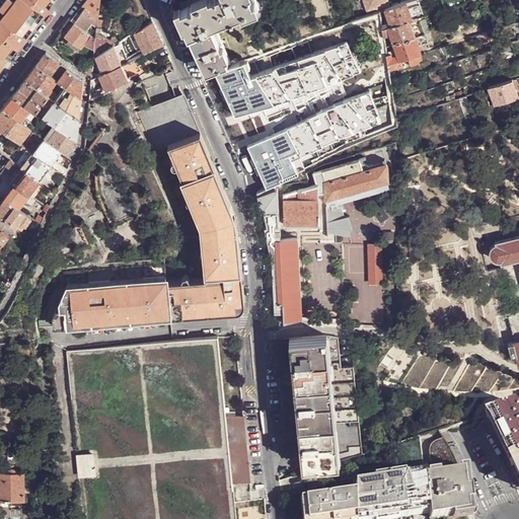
[(0,0),(0,5),(7,11),(16,18),(31,29),(44,15),(23,0),(0,0)]
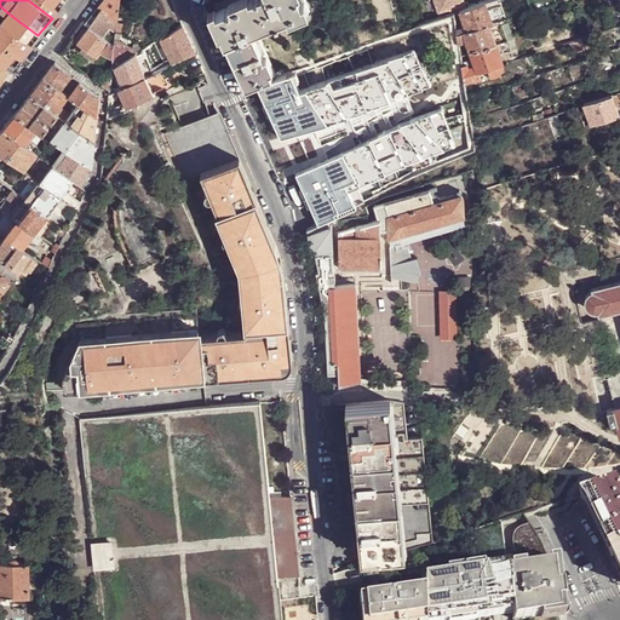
[(28,0),(52,18),(63,3),(59,0),(28,0)]
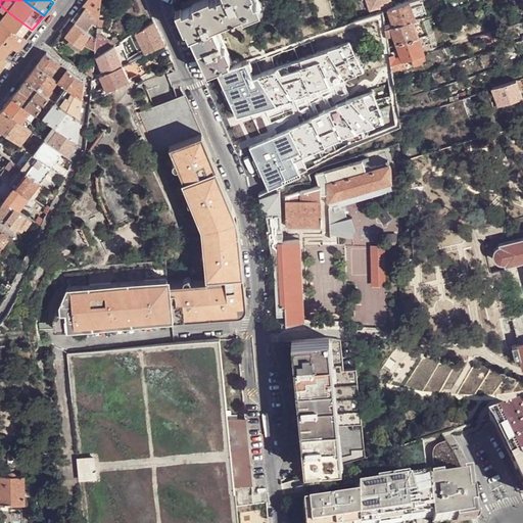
[(101,0),(88,0),(84,5),(87,8),(99,17),(100,7),(101,4),(101,0)]
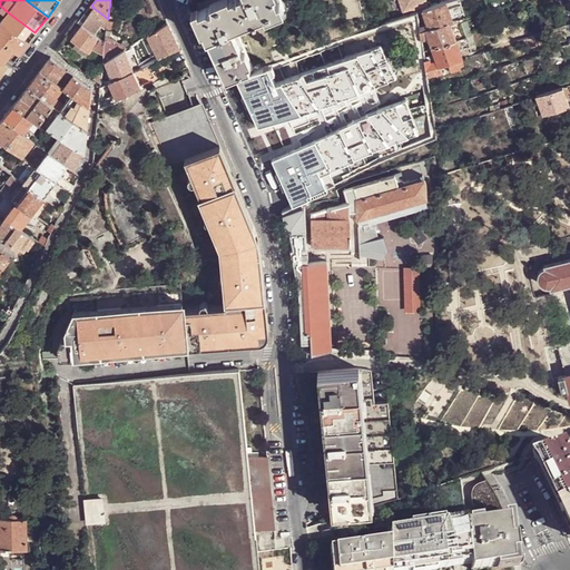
[(233,78),(253,69),(236,30),(285,7),(281,0),(226,0),(196,13),(225,81),(233,78)]
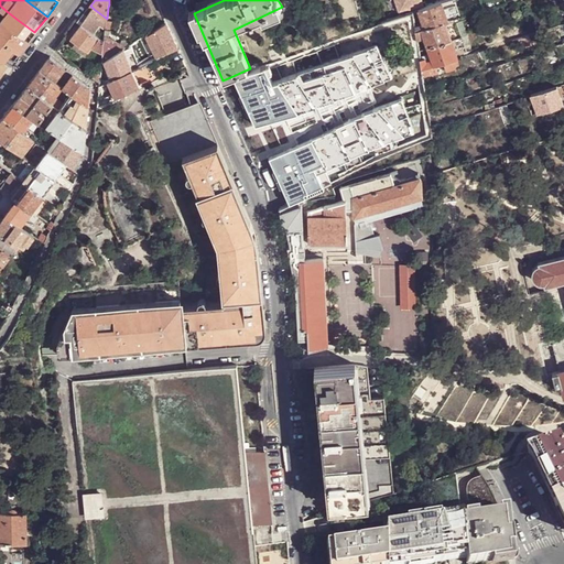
[(419,0),(396,0),(400,13),(421,6),(419,0)]
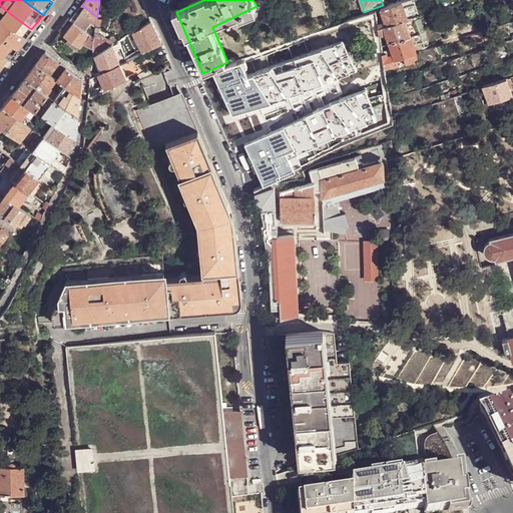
[(414,0),(412,0),(403,3),(409,19),(420,16),(419,13),(418,11),(414,0)]
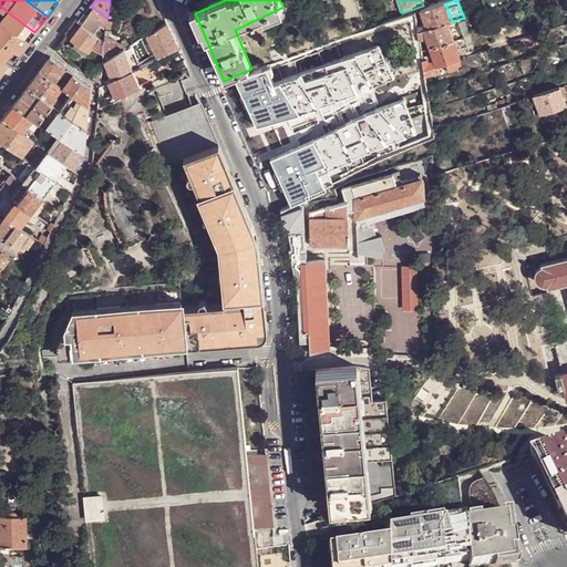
[(508,0),(483,0),(486,7),(486,10),(509,2),(508,0)]
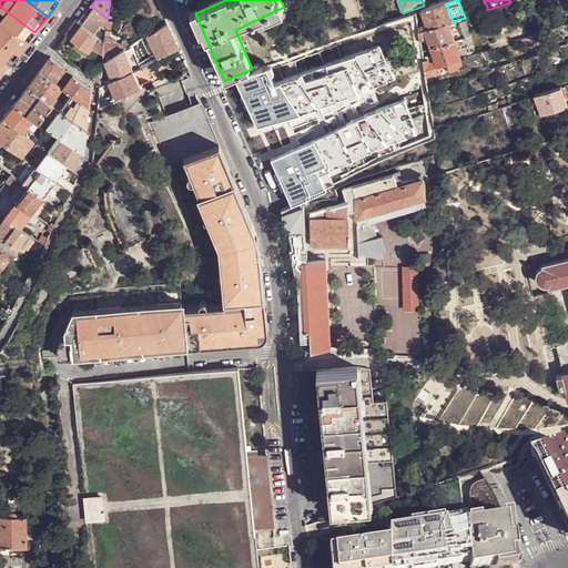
[(554,0),(546,0),(549,10),(557,8),(555,1),(554,0)]
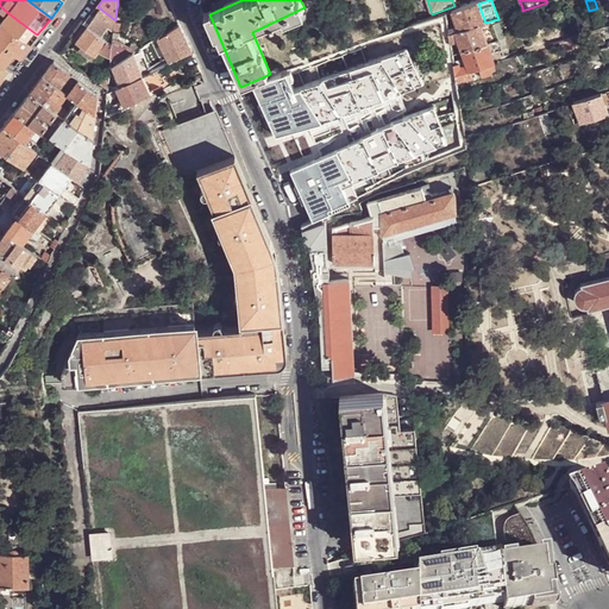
[(454,12),(453,13),(459,32),(479,25),(482,25),(485,23),(478,4),(454,12)]
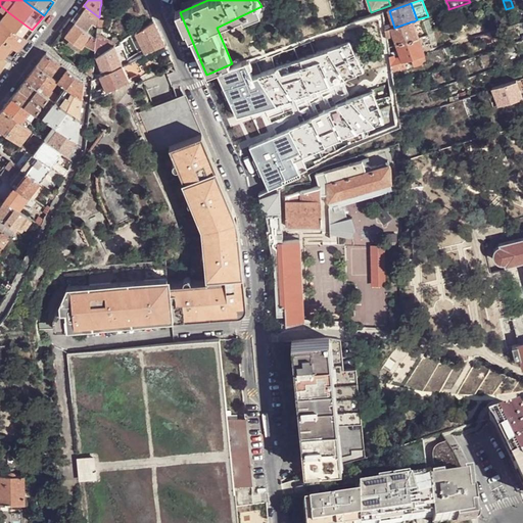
[(3,33),(4,34),(19,46),(32,30),(16,18),(7,11),(0,5),(0,30),(2,33),(3,33)]
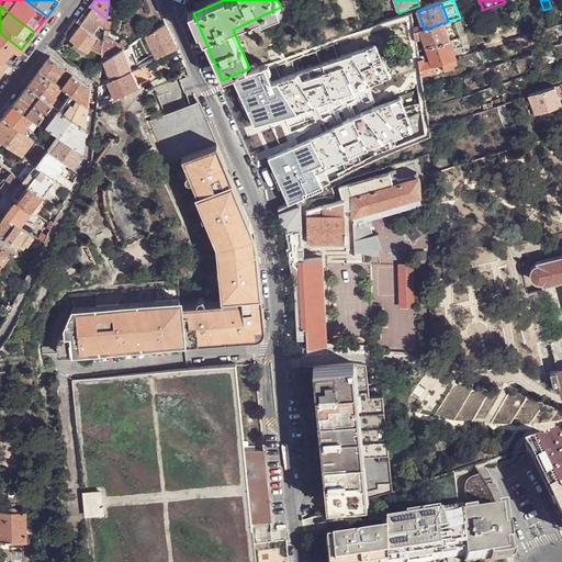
[(107,19),(93,9),(85,21),(82,23),(80,24),(91,32),(99,38),(104,42),(105,38),(105,35),(105,29),(107,19)]
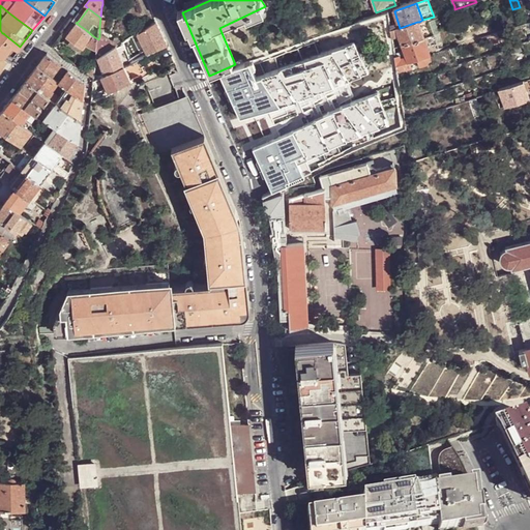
[(435,20),(430,21),(435,35),(440,34),(435,20)]
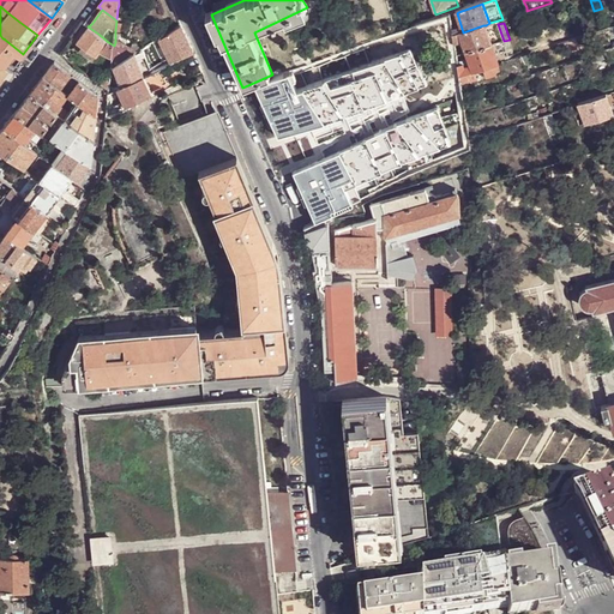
[(463,32),(457,34),(461,43),(462,49),(464,55),(489,46),(485,29),(483,25),(463,32)]
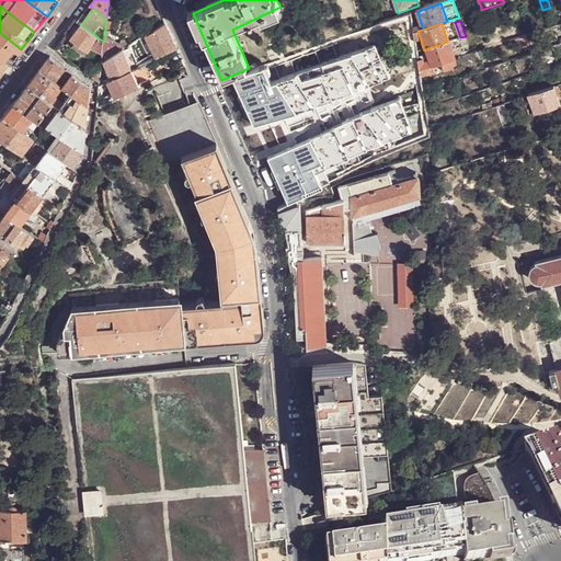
[(91,32),(80,24),(70,38),(88,52),(92,47),(99,38),(91,32)]
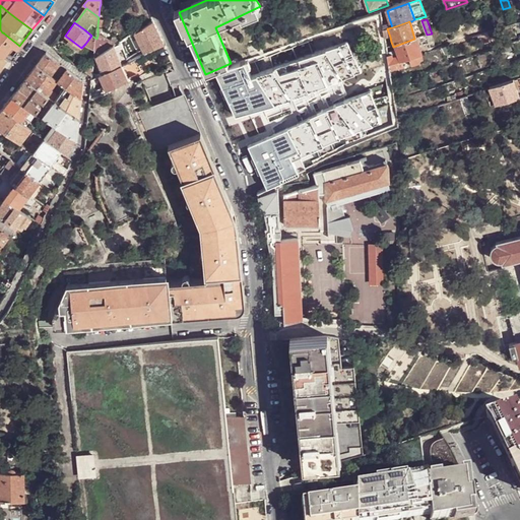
[(155,46),(147,26),(135,34),(143,51),(155,46)]
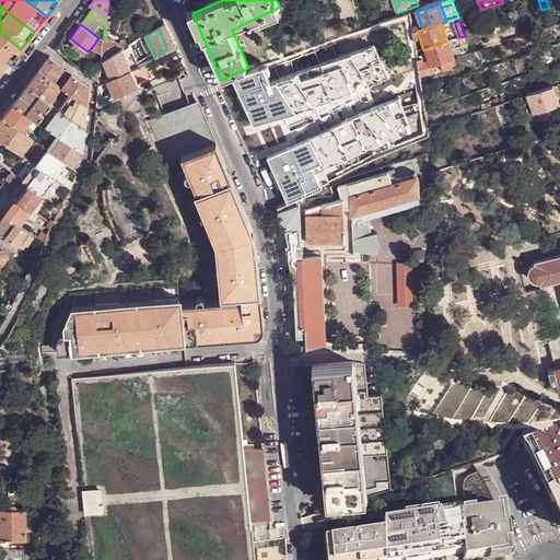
[(0,56),(10,65),(21,49),(4,36),(3,35),(2,35),(0,32),(0,56)]
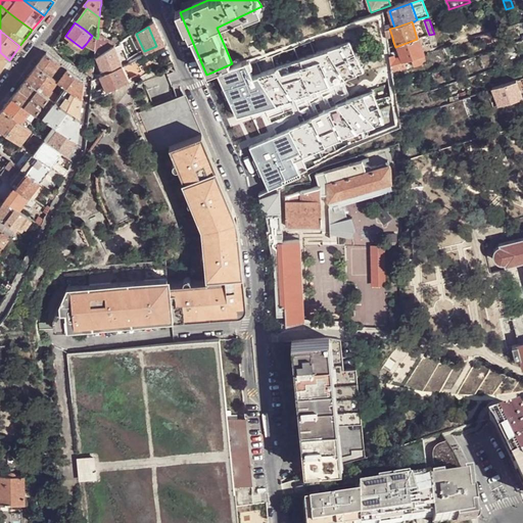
[(98,36),(97,39),(92,36),(86,44),(96,51),(95,59),(97,57),(112,48),(114,46),(116,45),(113,40),(107,34),(103,34),(98,33),(98,36)]
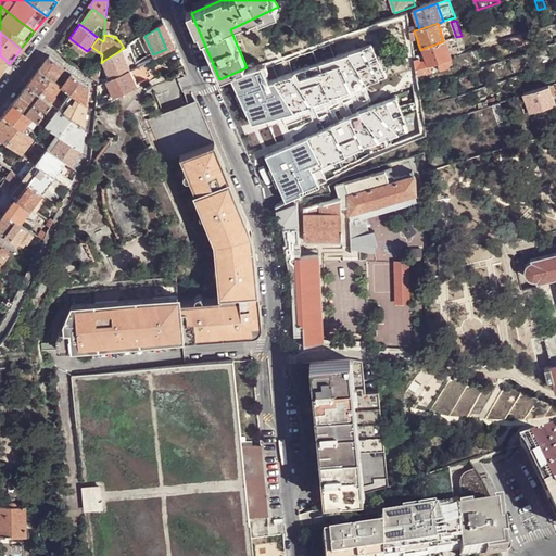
[(462,36),(456,37),(460,52),(467,50),(463,39),(462,36)]
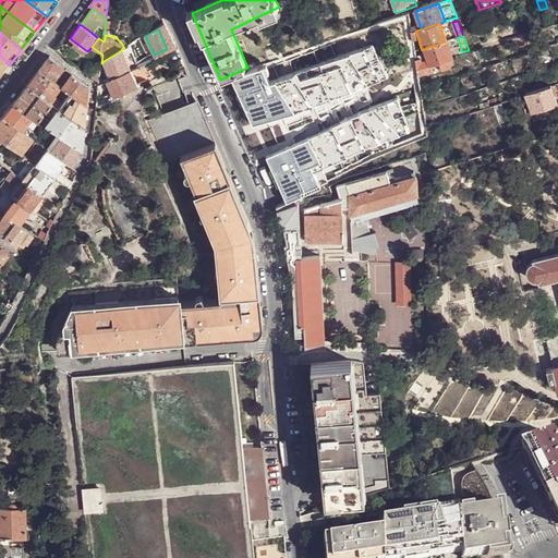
[(130,44),(133,43),(124,37),(121,43),(124,48),(129,45),(130,44)]
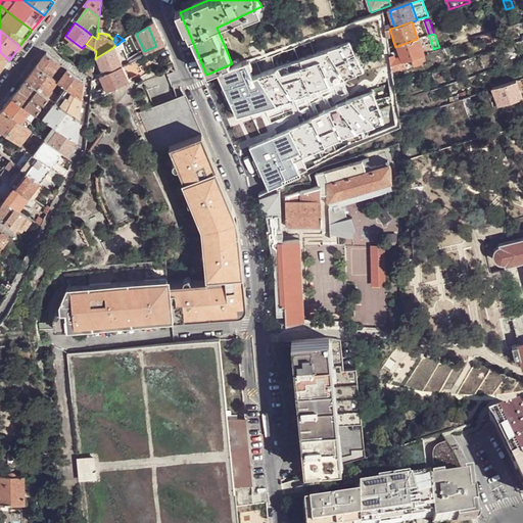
[(59,53),(64,47),(67,43),(59,37),(52,47),(59,53)]
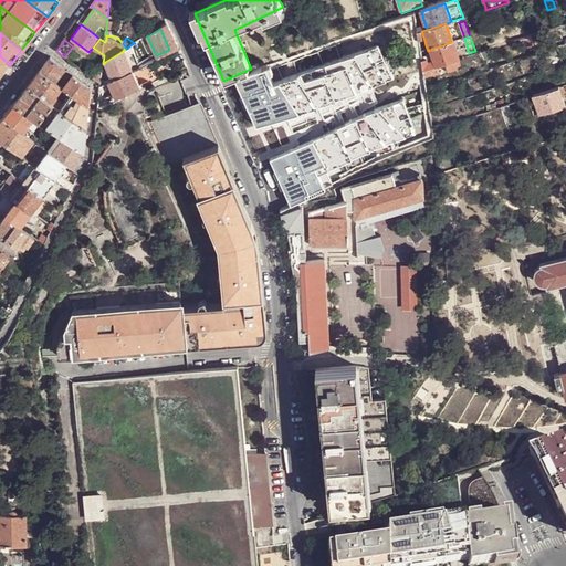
[(523,42),(520,43),(523,51),(534,48),(531,40),(527,41),(523,42)]
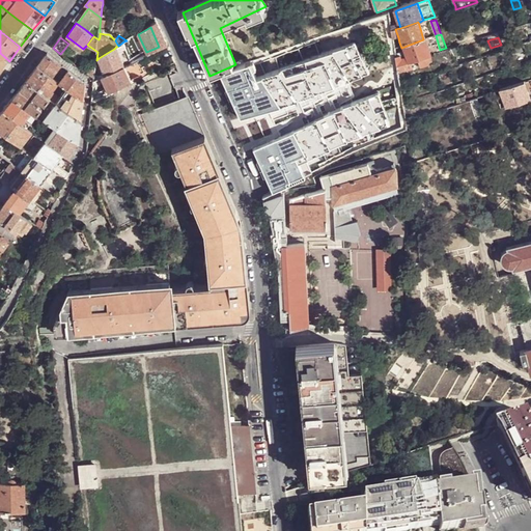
[(423,39),(401,48),(402,51),(402,53),(403,55),(407,64),(408,65),(419,61),(427,59),(429,58),(423,39)]
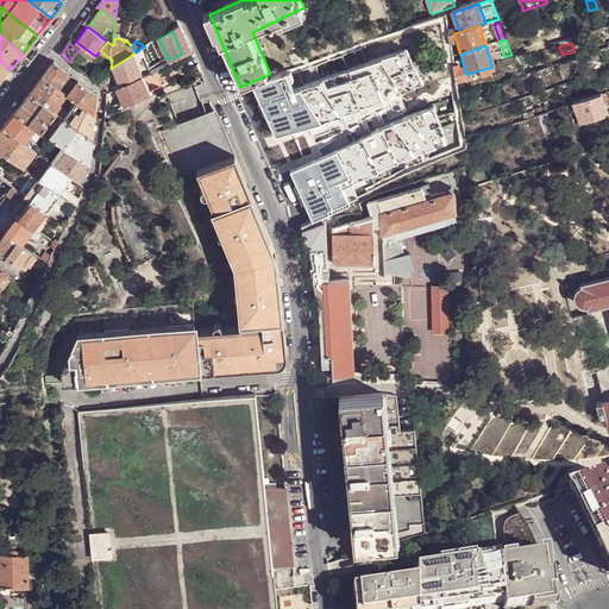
[(288,70),(249,83),(274,138),(426,87),(408,48),(294,87),(288,70)]
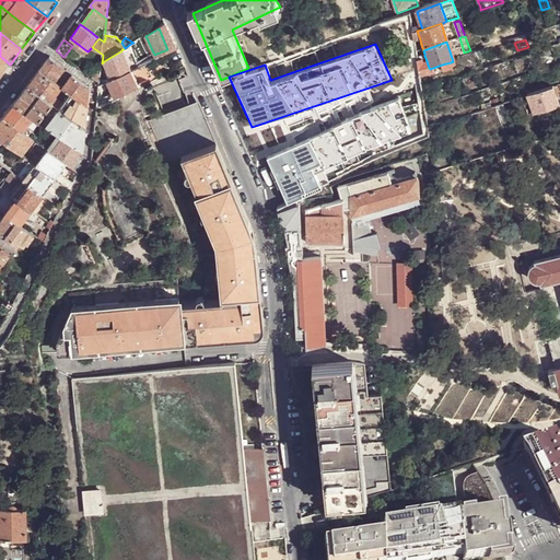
[(150,59),(143,46),(139,48),(131,51),(135,58),(138,65),(150,59)]
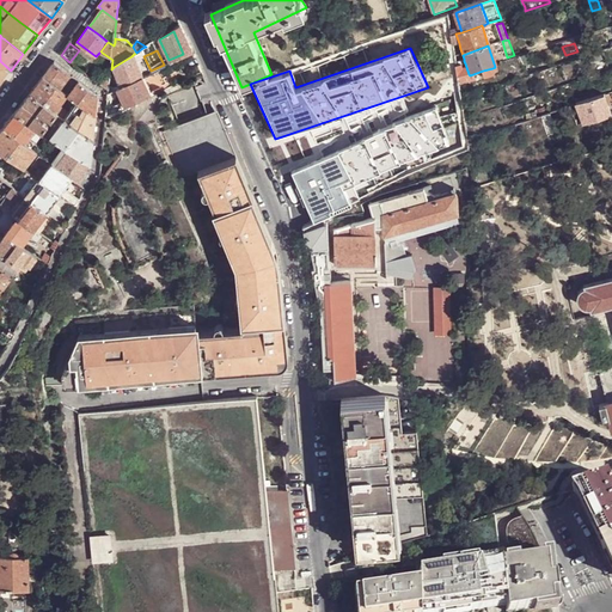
[(134,54),(132,56),(114,67),(122,87),(145,77),(140,67),(147,63),(144,56),(142,51),(135,55),(134,54)]
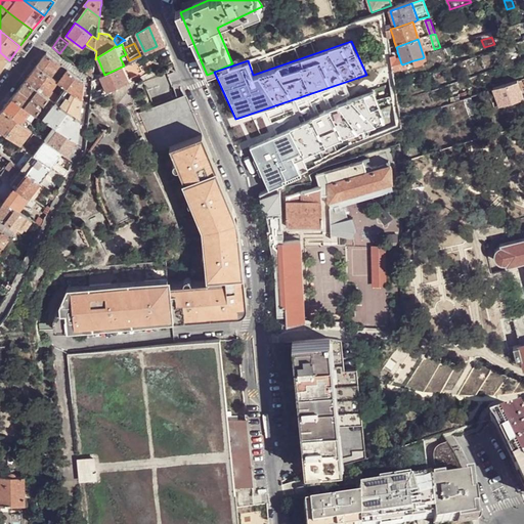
[(499,57),(498,51),(489,54),(489,55),(491,59),(499,57)]
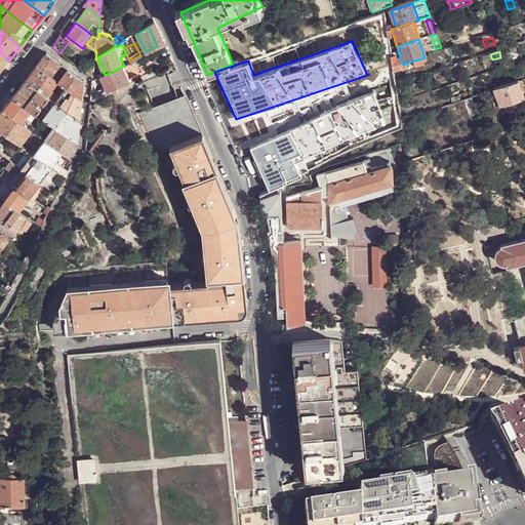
[(0,52),(0,72),(9,61),(0,52)]
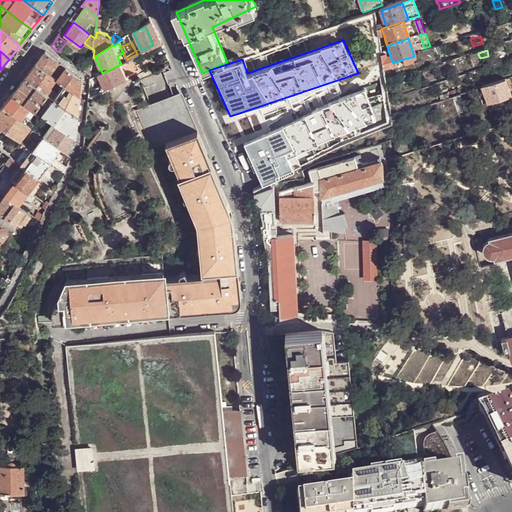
[(67,68),(46,52),(37,64),(57,79),(58,80),(67,68)]
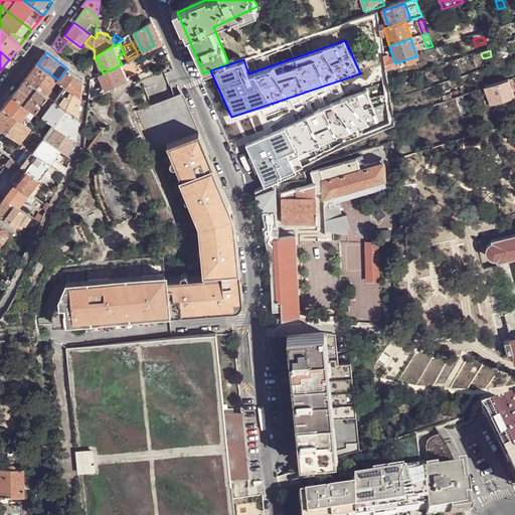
[(391,53),(384,56),(385,65),(394,62),(391,53)]
